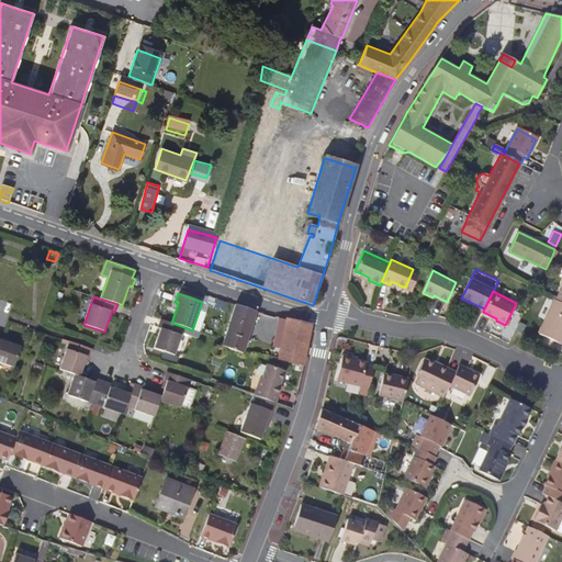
[(561,302),(558,300),(557,300),(548,318),(549,319),(542,334),(561,343),(561,302)]
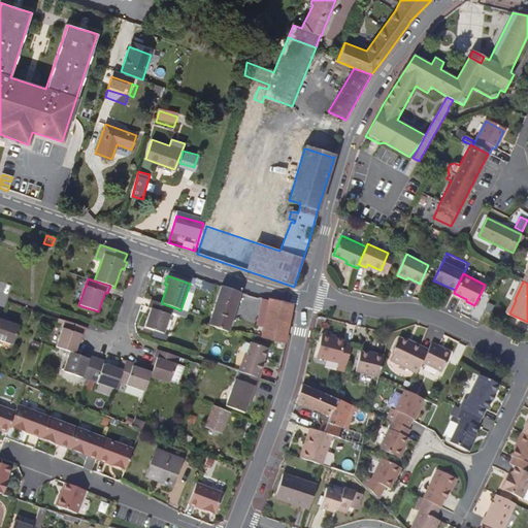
[(207,325),(228,332),(240,294),(221,287),(207,325)]
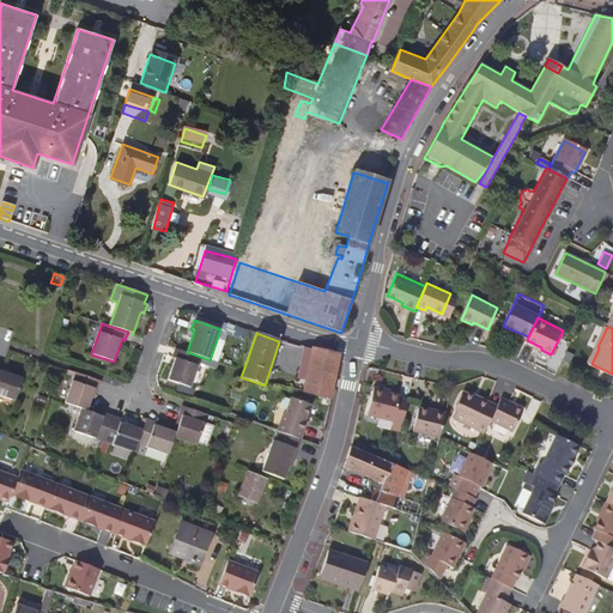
[(304,346),(303,347),(297,378),(304,381),(310,349),(304,346)]
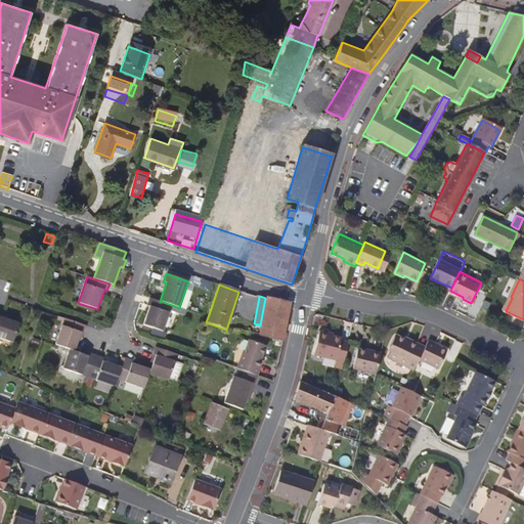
[(149,297),(149,298),(146,306),(148,307),(143,324),(163,332),(172,305),(160,301),(149,297)]
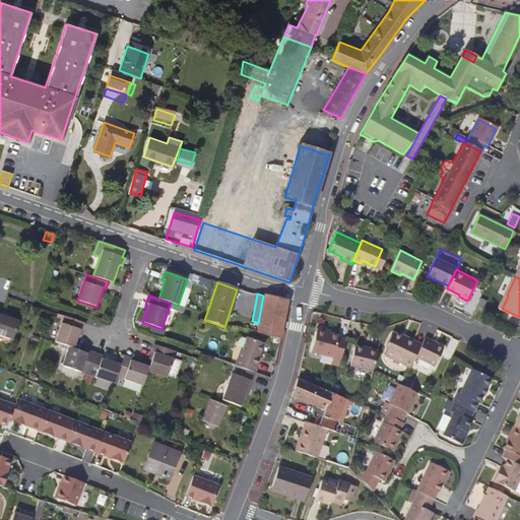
[(288,301),(264,295),(263,296),(258,323),(256,332),(281,338),(288,301)]
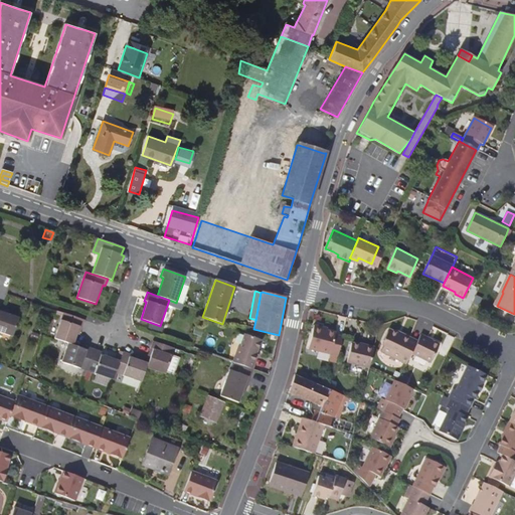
[(0,332),(12,337),(19,318),(1,311),(0,311),(0,332)]
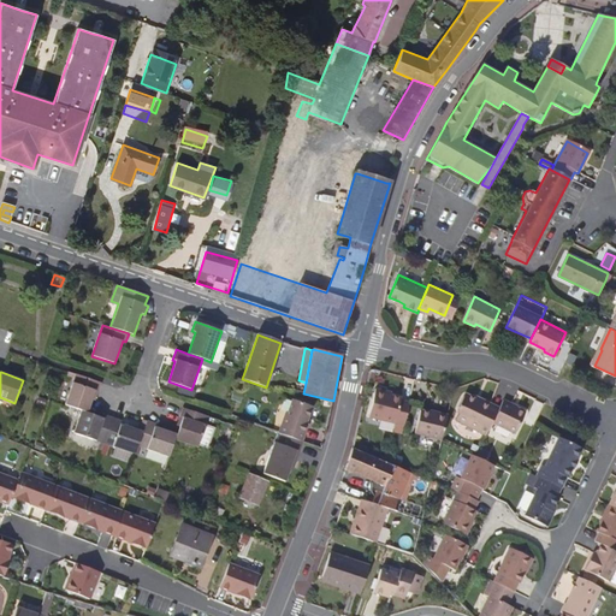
[(99,391),(101,384),(75,375),(64,406),(81,410),(87,413),(95,390),(99,391)]
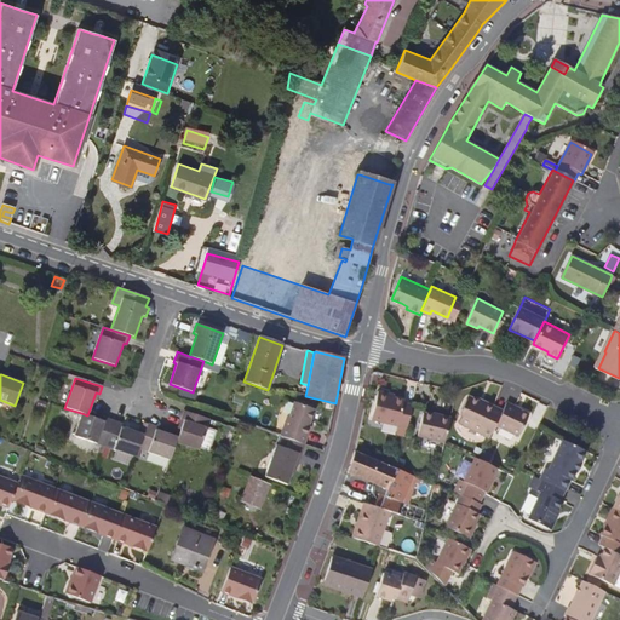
[(405,402),(389,397),(390,395),(379,392),(371,420),(406,430),(412,406),(403,403),(405,402)]
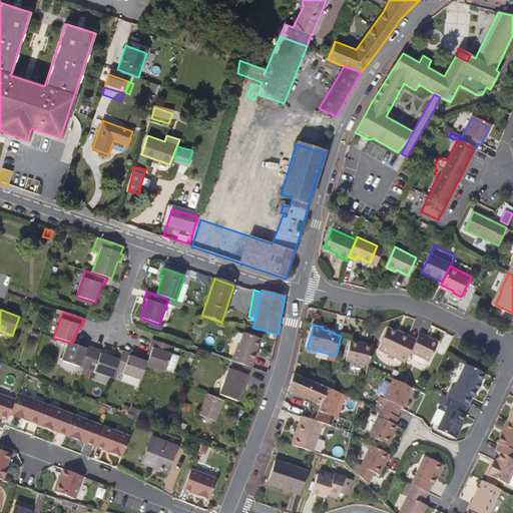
[(401,335),(388,329),(383,340),(384,341),(380,351),(405,363),(406,362),(411,353),(415,342),(409,340),(410,338),(402,333),(401,335)]
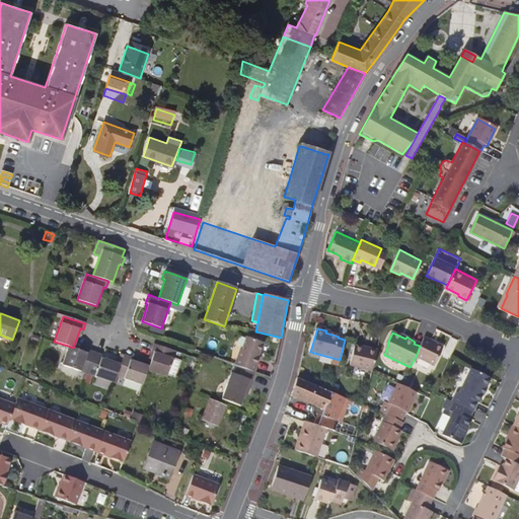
[(234,365),(236,365),(255,372),(260,360),(257,359),(264,344),(245,337),(241,349),(240,349),(234,365)]
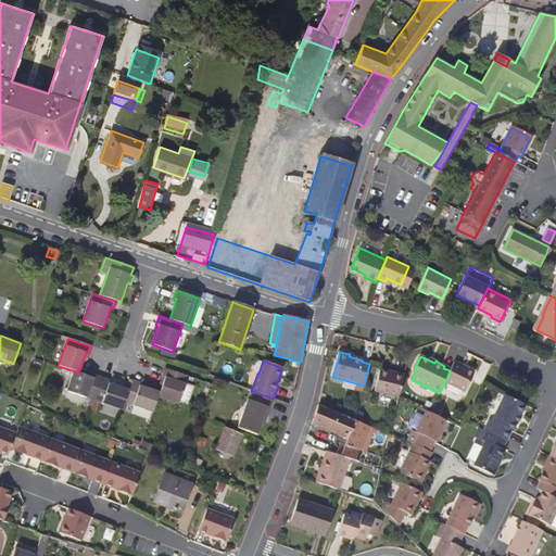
[(450,370),(445,382),(466,392),(475,374),(462,367),(462,365),(455,362),(452,368),(450,370)]
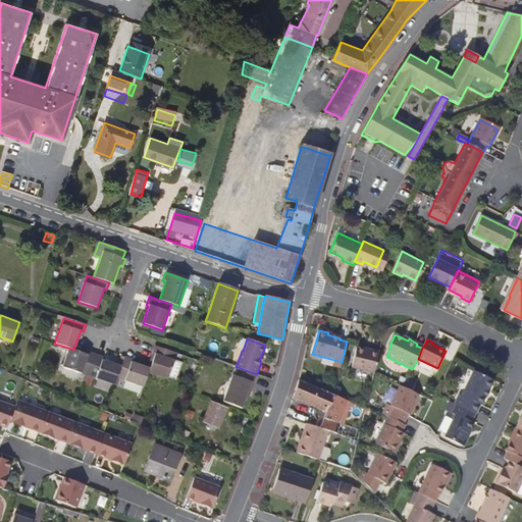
[(155,354),(150,368),(148,373),(167,379),(168,377),(175,380),(181,363),(173,360),(176,353),(154,345),(152,353),(155,354)]
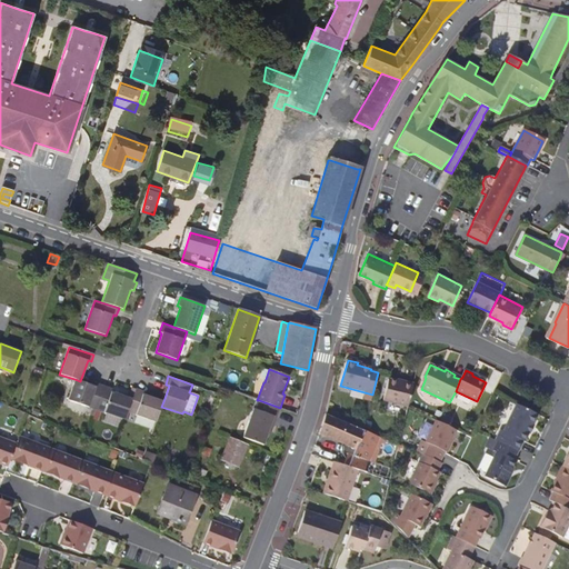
[(415,383),(389,377),(383,398),(409,405),(415,383)]
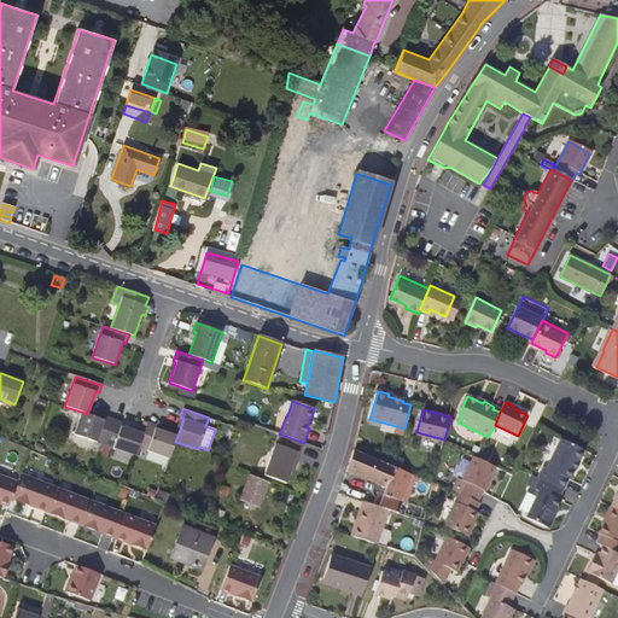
[(105,420),(87,414),(81,412),(74,435),(105,445),(114,420),(106,417),(105,420)]
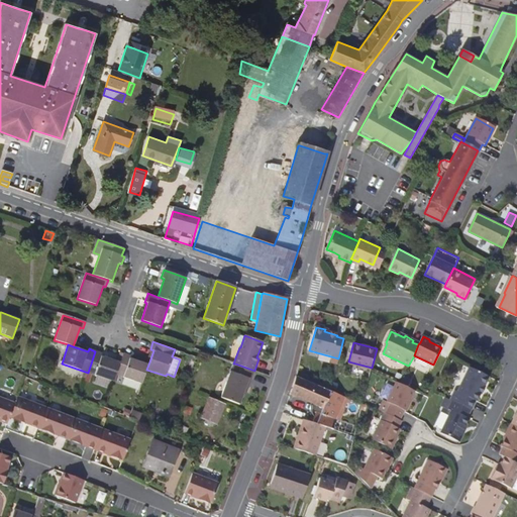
[(102,353),(95,351),(88,373),(112,382),(115,375),(119,363),(101,355),(102,353)]
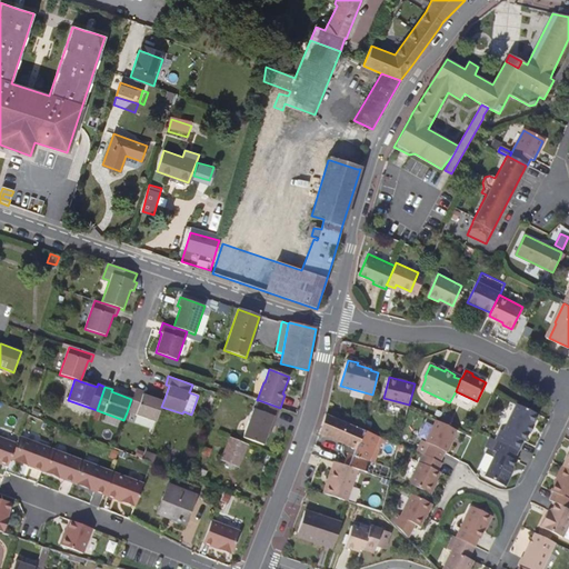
[(143,391),(135,389),(131,399),(127,412),(156,422),(161,407),(163,401),(142,395),(143,391)]
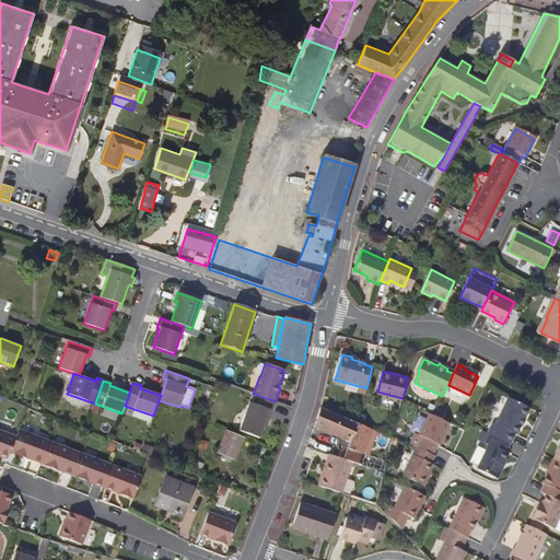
[(276,401),(255,394),(252,404),(248,403),(238,430),(259,438),(265,426),(267,419),(269,419),(276,401)]
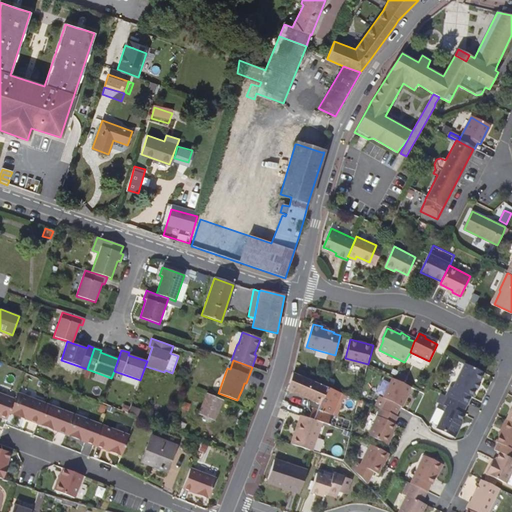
[(485,372),(466,363),(455,387),(451,386),(447,395),(448,396),(467,405),(471,397),(472,397),(476,390),(475,389),(478,383),(479,384),(485,372)]
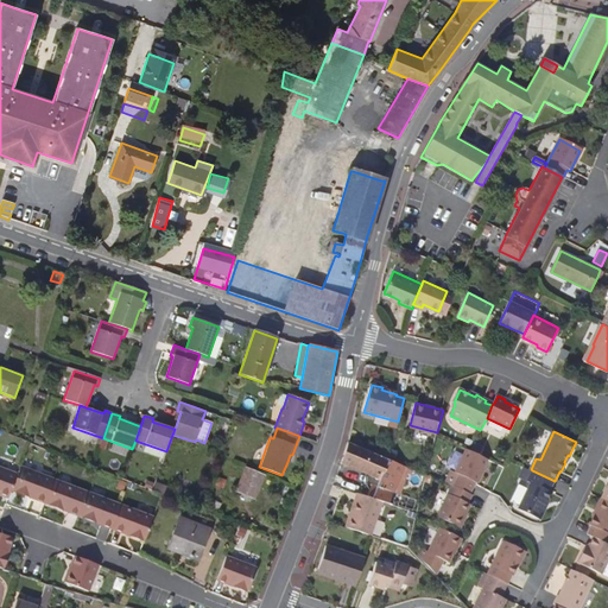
[(388,461),(347,443),(340,464),(365,474),(379,480),(377,488),(371,486),(369,491),(367,498),(381,502),(391,506),(399,477),(401,477),(405,468),(392,463),(388,461)]
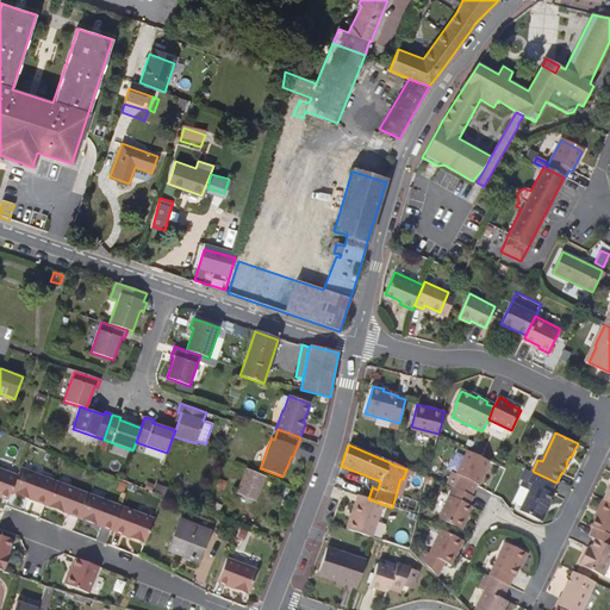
[(472,495),(478,483),(480,484),(485,475),(484,475),(491,460),(472,450),(468,449),(458,472),(452,485),(455,486),(472,495)]
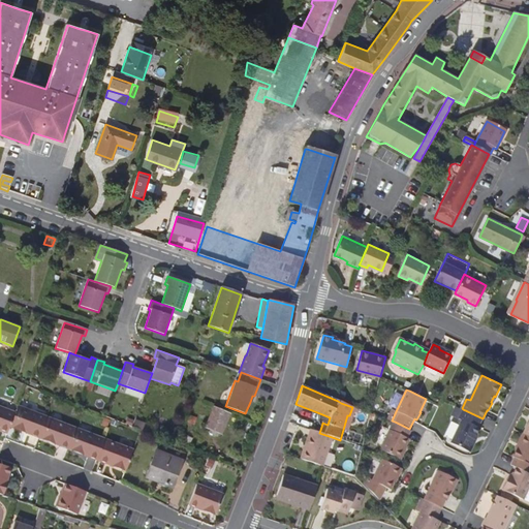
[(19,407),(17,406),(13,413),(8,427),(11,428),(19,407)]
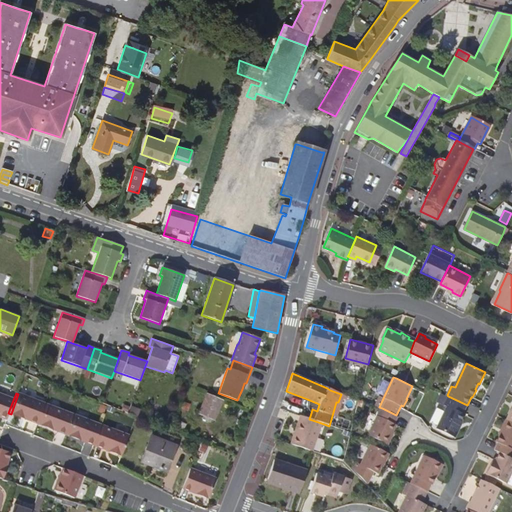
[(44,404),(18,394),(11,414),(36,424),(44,404)]
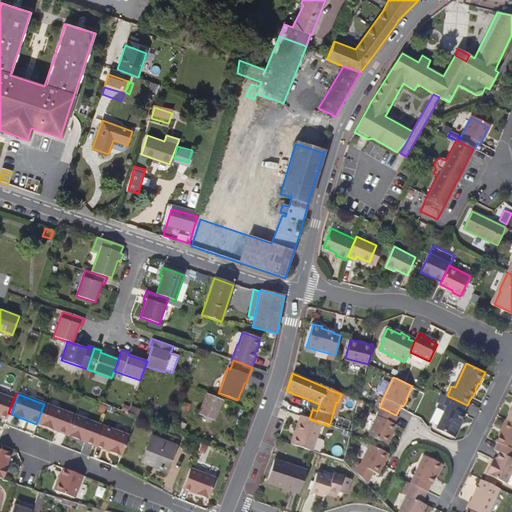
[(0,417),(6,420),(8,413),(13,400),(0,395),(0,417)]
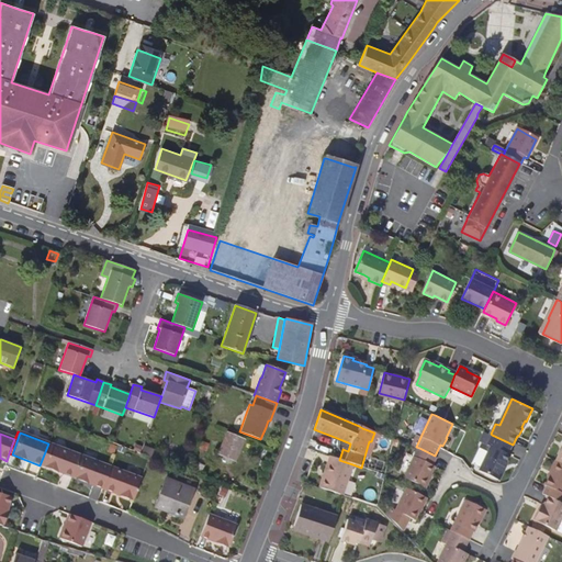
[(234,462),(244,440),(227,434),(217,454),(234,462)]
